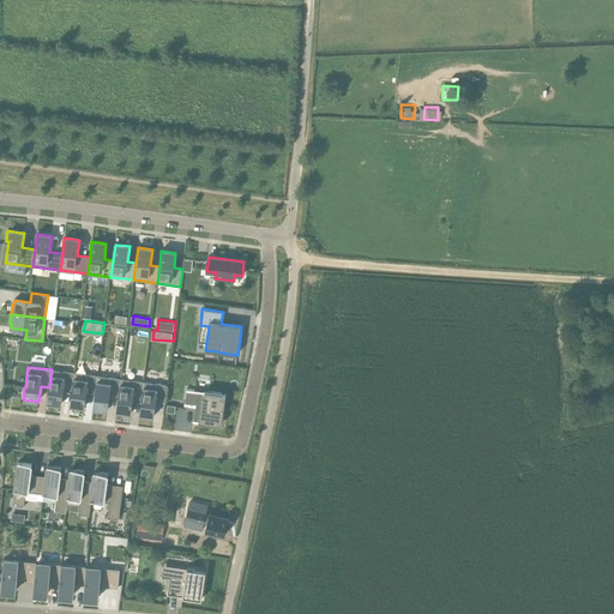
[(49,387),(47,402),(61,404),(64,389),(72,390),(74,373),(52,369),(49,387)]
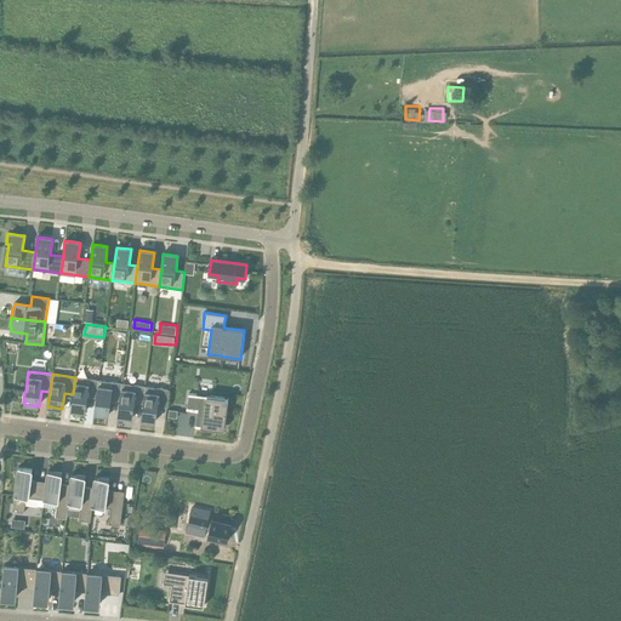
[(73,394),(70,410),(85,412),(87,397),(96,398),(98,381),(75,377),(73,394)]
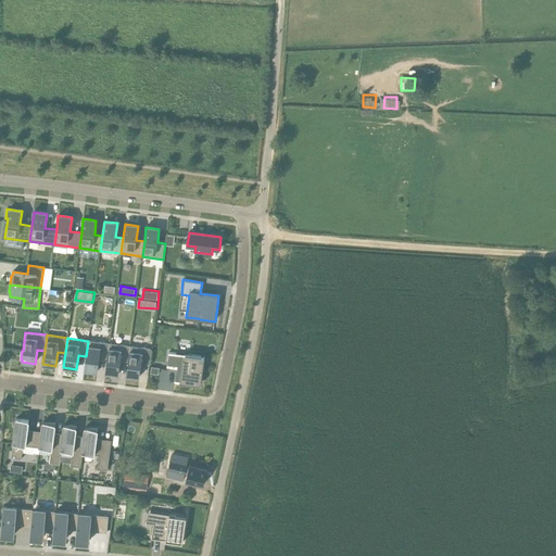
[(86,356),(85,370),(98,371),(100,357),(108,358),(110,343),(88,341),(86,356)]
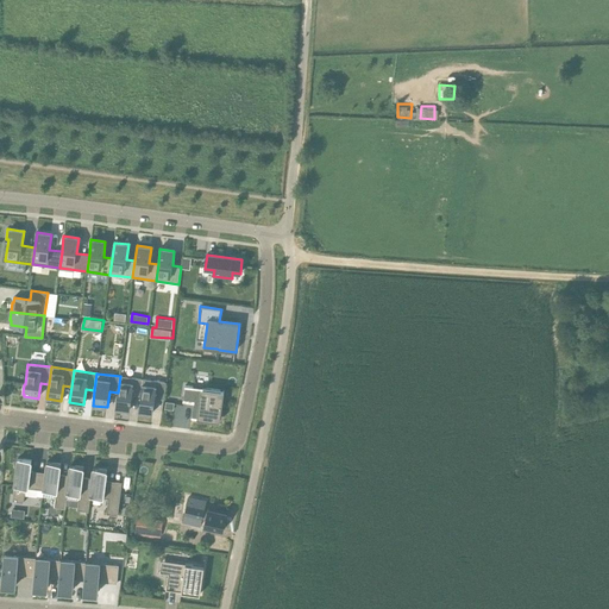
[(118,393),(115,408),(130,410),(132,395),(140,396),(143,380),(120,376),(118,393)]
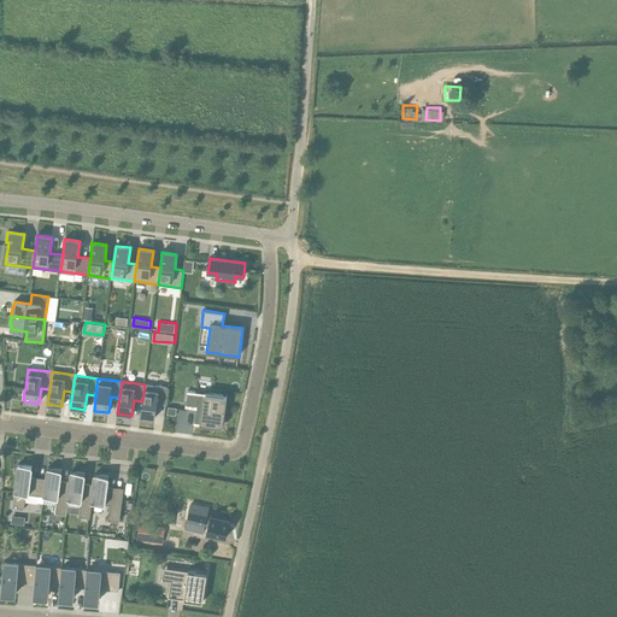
[(142,401),(140,417),(154,418),(157,403),(166,404),(169,387),(145,385),(142,401)]
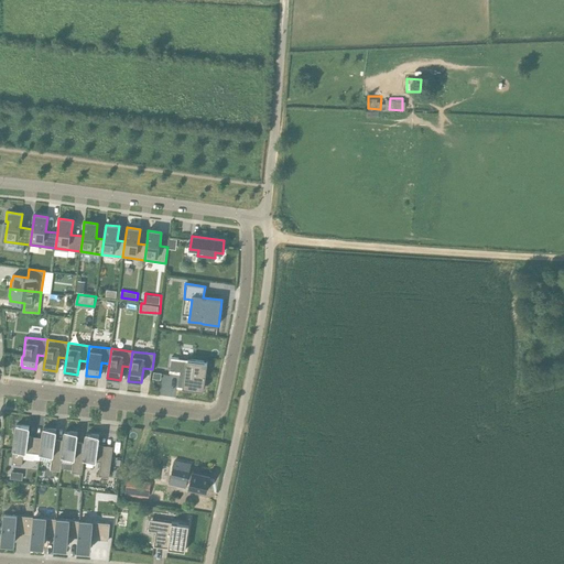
[(176,358),(175,372),(180,373),(184,373),(182,388),(190,389),(204,390),(207,362),(176,358)]
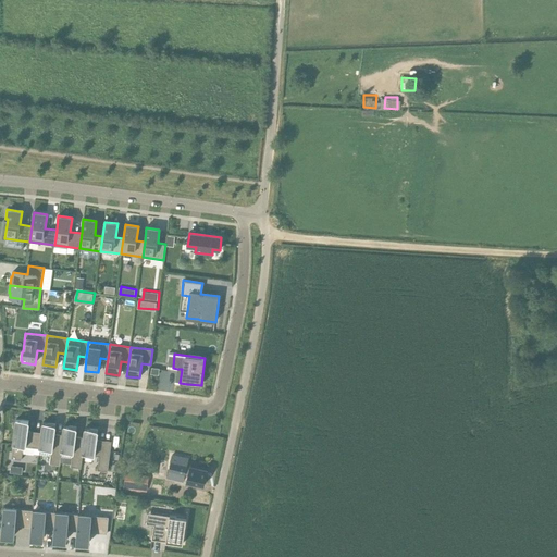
[(16,419),(11,459),(22,460),(23,453),(34,454),(34,448),(39,448),(41,435),(29,434),(31,432),(27,431),(28,421),(16,419)]
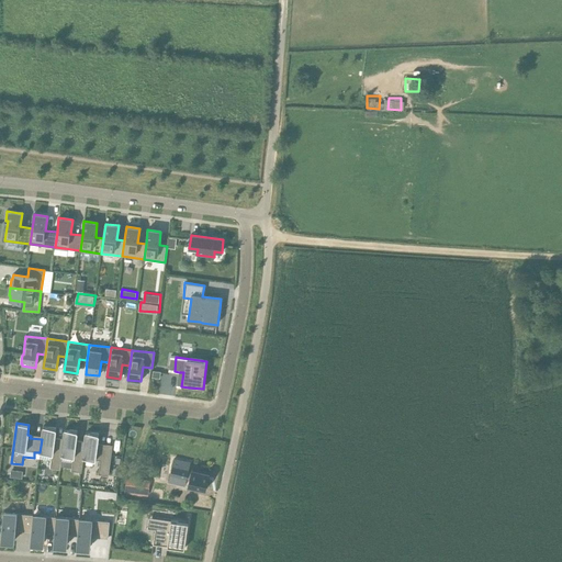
[(40,452),(40,459),(52,460),(51,468),(60,470),(60,467),(63,456),(62,456),(64,439),(55,438),(56,428),(44,426),(42,439),(40,452)]
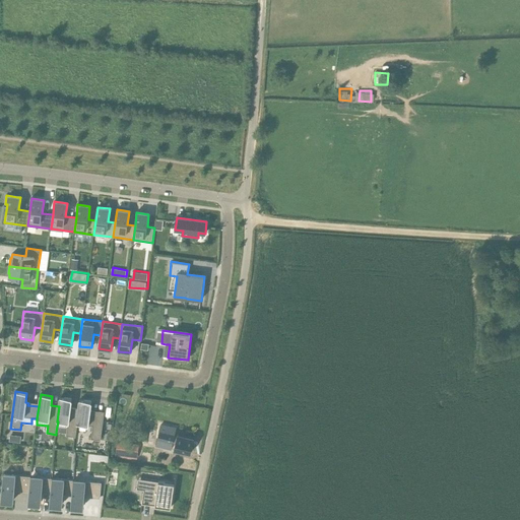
[(59,406),(57,421),(58,421),(68,423),(66,436),(76,437),(77,424),(76,424),(78,409),(70,408),(71,398),(60,397),(59,406)]
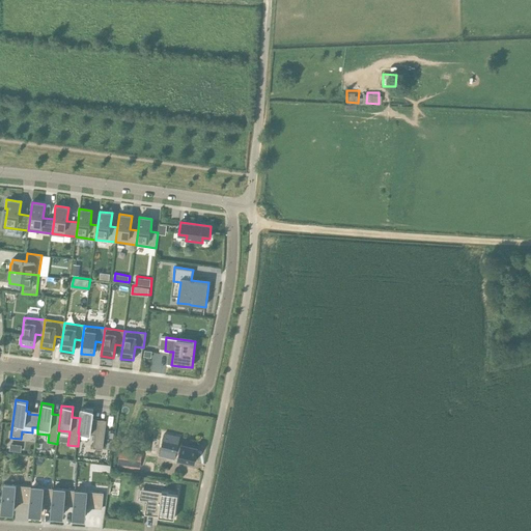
[(80,418),(78,432),(79,432),(94,435),(93,448),(103,449),(107,420),(106,420),(106,423),(94,422),(94,420),(92,419),(93,410),(81,408),(80,418)]
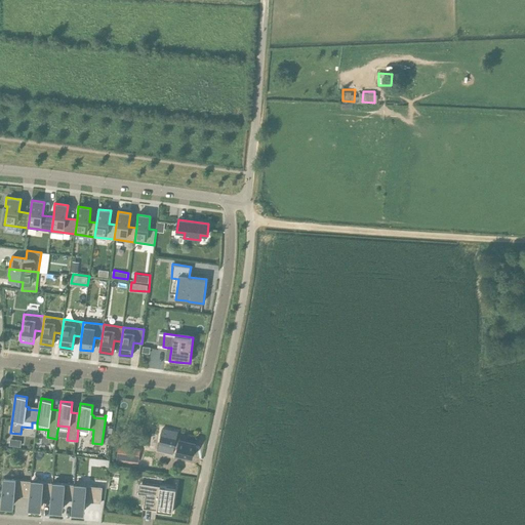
[(161,430),(158,443),(173,447),(174,446),(176,446),(175,453),(192,457),(195,443),(175,439),(176,434),(161,430)]
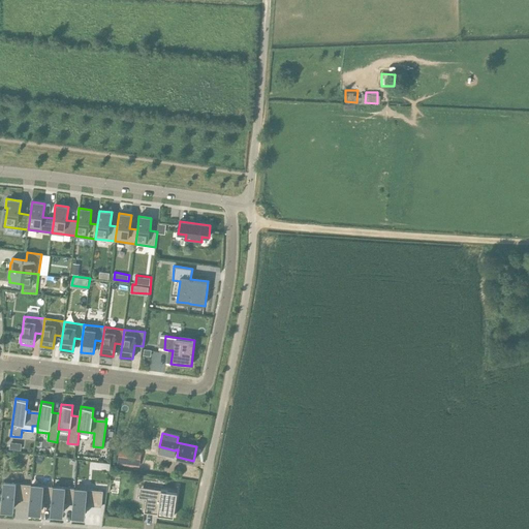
[(118,462),(141,465),(143,449),(120,446),(118,462)]
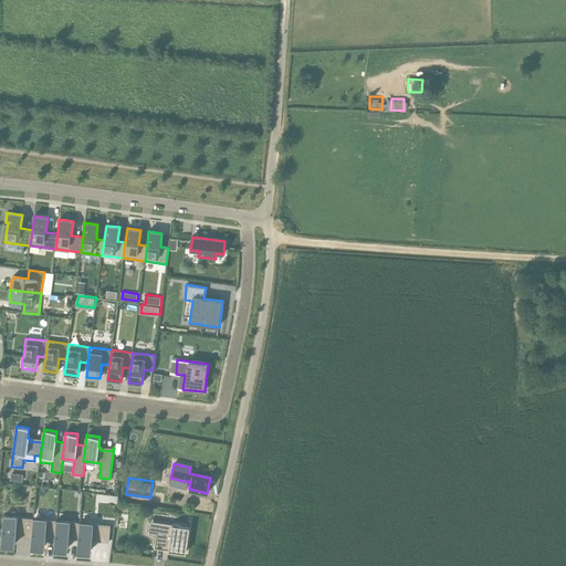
[(3,516),(1,543),(12,544),(16,544),(16,538),(16,534),(32,536),(33,519),(3,516)]
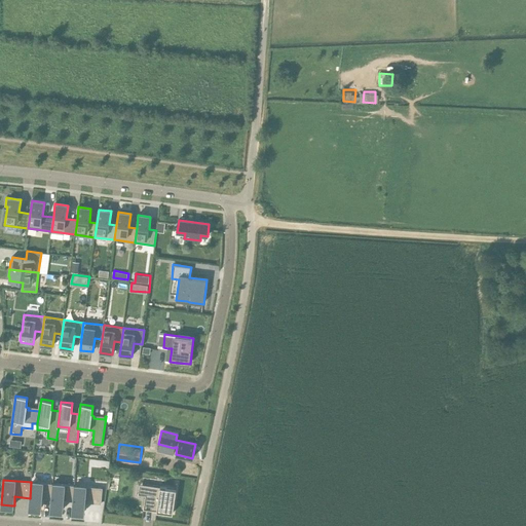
[(30,498),(29,508),(32,508),(41,509),(42,499),(51,499),(51,491),(52,484),(32,482),(31,482),(30,498)]
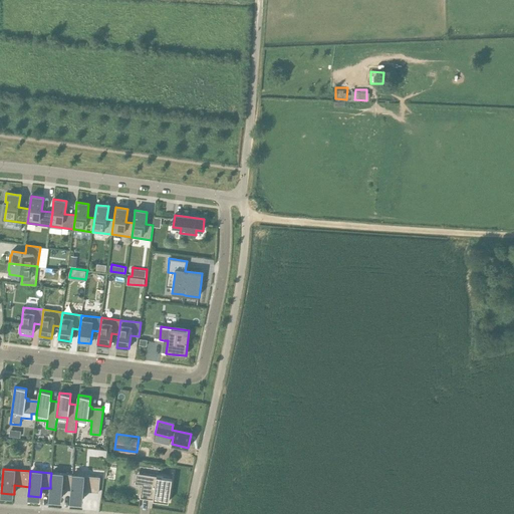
[(50,488),(49,497),(61,498),(62,489),(71,490),(72,475),(51,473),(50,480),(50,488)]
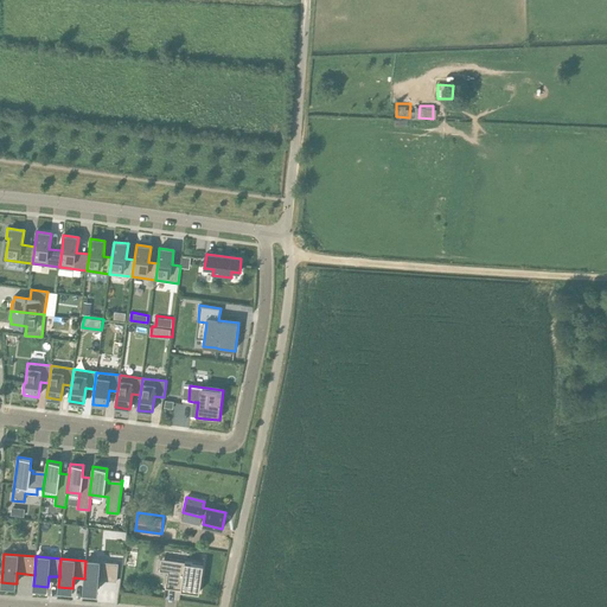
[(167,572),(165,588),(199,593),(204,564),(203,564),(185,562),(170,560),(168,572),(167,572)]
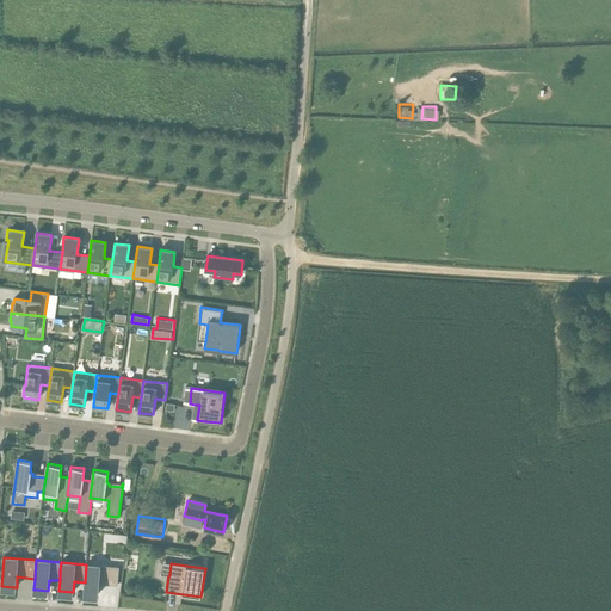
[(85,582),(84,593),(98,594),(99,584),(118,586),(119,567),(86,565),(85,582)]
